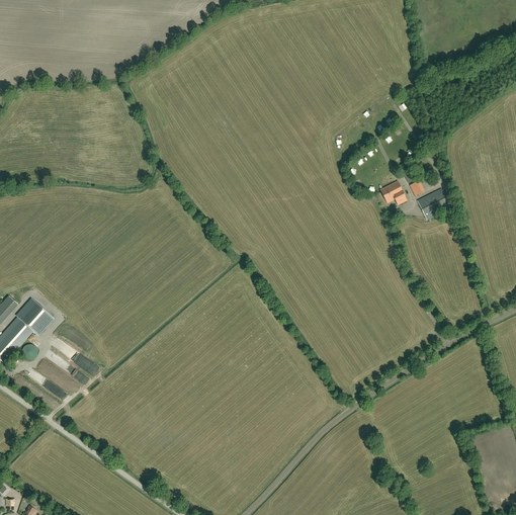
[(407,181),(414,176),(410,167),(402,172),(407,181)]
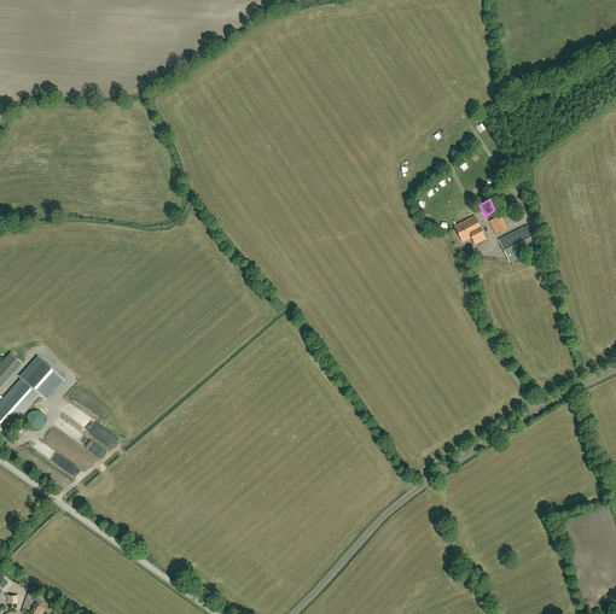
[(493,232),(505,226),(498,212),(487,218),(493,232)]
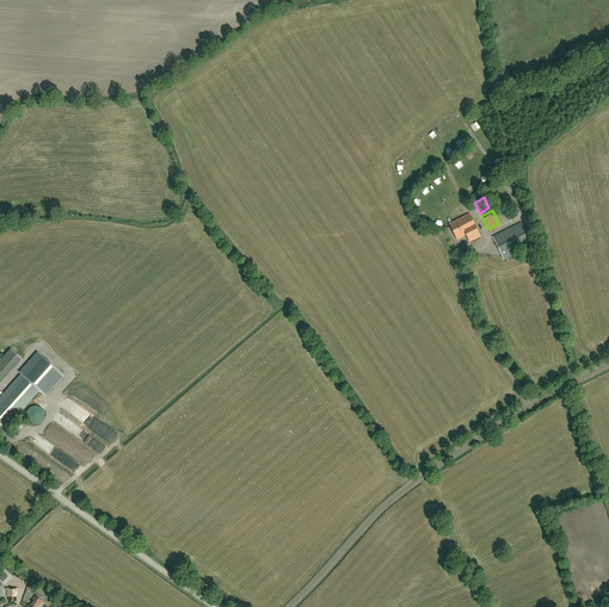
[(467,211),(457,216),(466,231),(463,231),(467,239),(478,233),(467,211)]
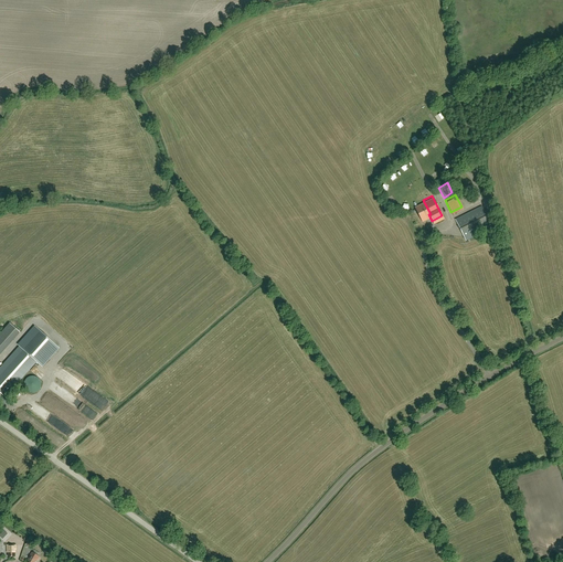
[(431,214),(423,200),(413,204),(421,219),(428,214),(431,214)]
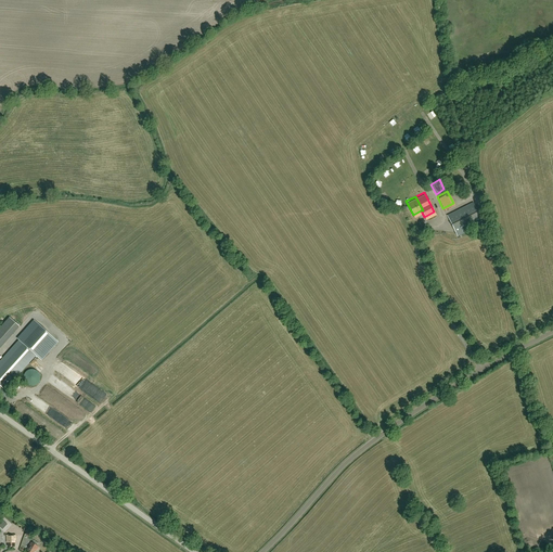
[(455,233),(481,220),(472,200),(446,213),(455,233)]
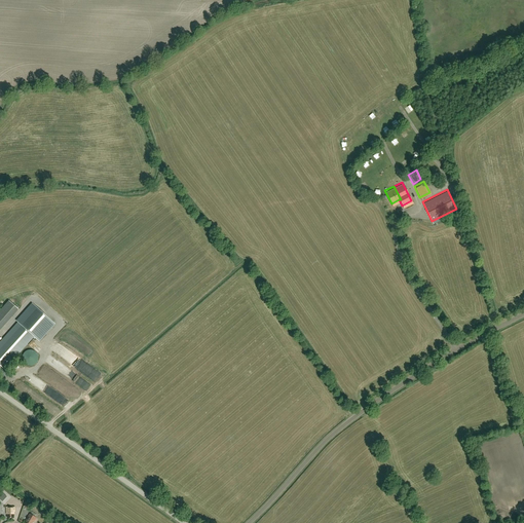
[(8,298),(0,306),(0,327),(17,306),(8,298)]
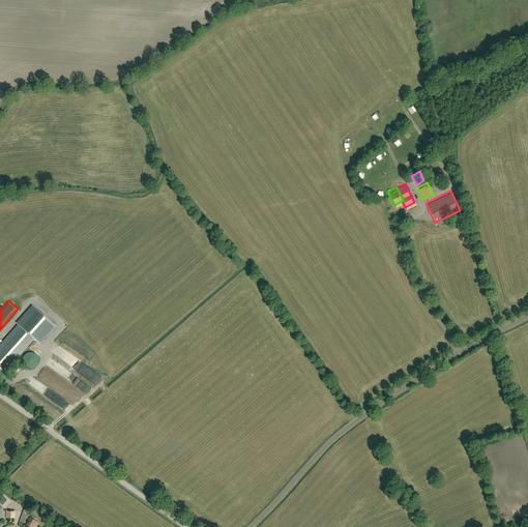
[(17,321),(7,331),(0,340),(0,367),(3,370),(33,335),(37,341),(53,323),(31,303),(16,320),(17,321)]
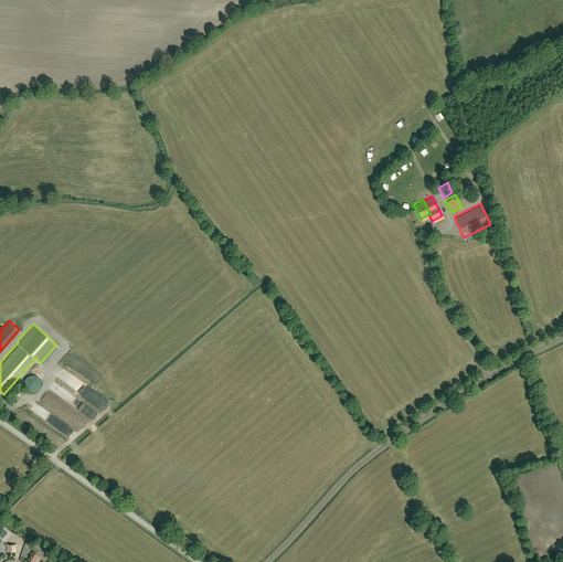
[(39,382),(39,381),(39,380),(39,379),(39,378),(38,377),(38,375),(36,375),(36,374),(35,374),(34,373),(33,373),(32,372),(31,372),(30,372),(29,372),(28,373),(27,373),(25,374),(24,374),(24,375),(23,375),(23,377),(22,378),(22,379),(22,380),(22,381),(22,382),(22,383),(22,384),(22,385),(23,385),(23,386),(24,388),(25,389),(27,389),(28,390),(29,390),(30,390),(31,390),(32,390),(33,390),(34,389),(35,389),(36,388),(38,386),(38,385),(39,385),(39,384),(39,383),(39,382)]
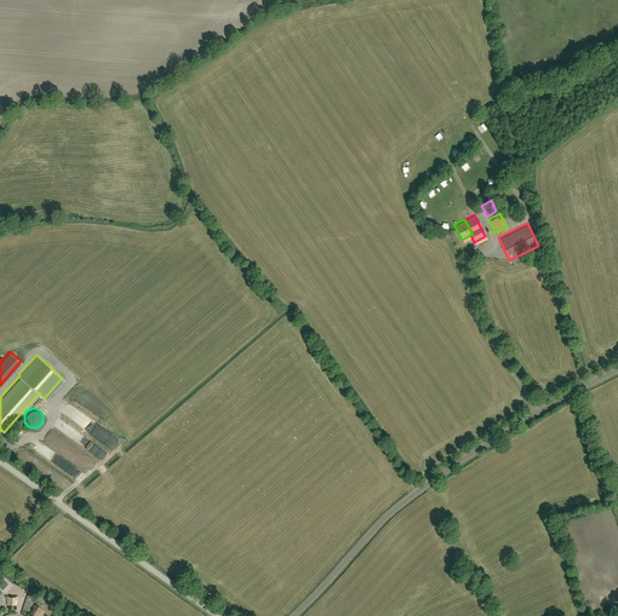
[(28,608),(33,594),(27,592),(22,605),(28,608)]
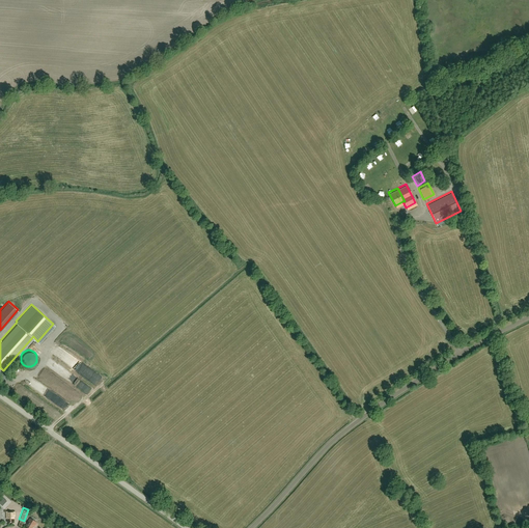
[(5,520),(11,520),(11,513),(12,513),(12,509),(4,509),(4,516),(5,516),(5,520)]
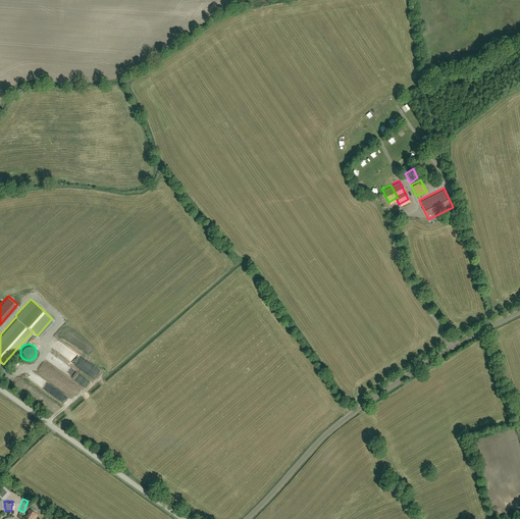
[(22,517),(27,518),(28,518),(31,514),(32,515),(34,511),(28,507),(23,513),(24,513),(22,517)]
